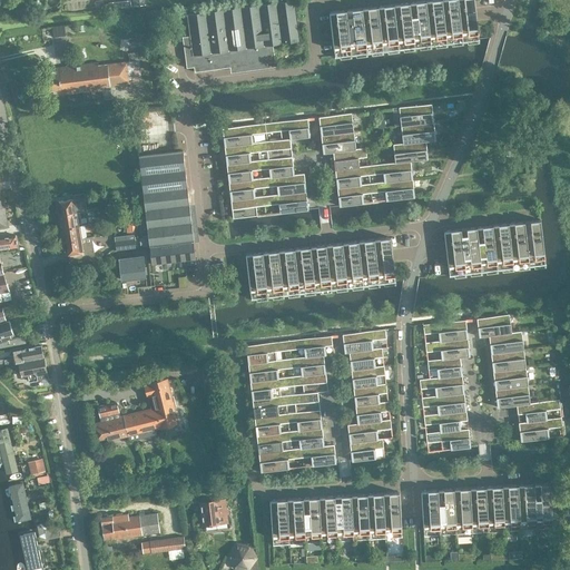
[(183,37),(184,49),(188,48),(188,55),(185,56),(187,68),(194,67),(195,71),(275,60),(273,45),(301,40),(295,0),(288,0),(187,15),(189,36),(183,37)]
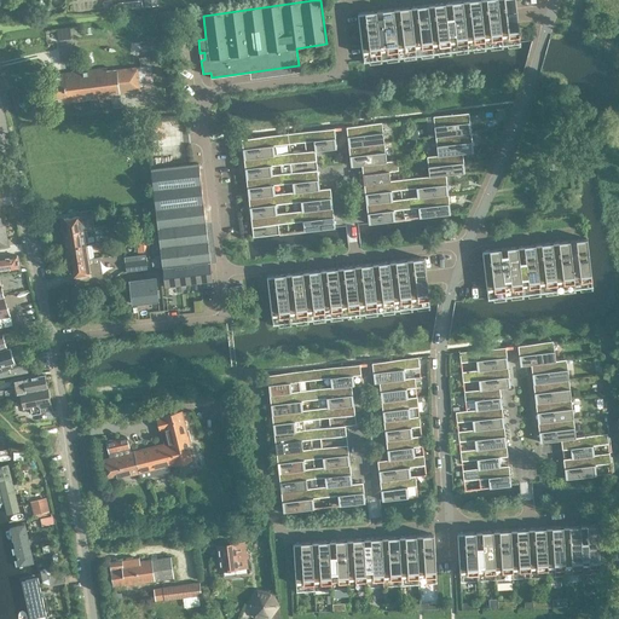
[(479,0),(468,0),(462,1),(468,48),(485,46),(479,0)]
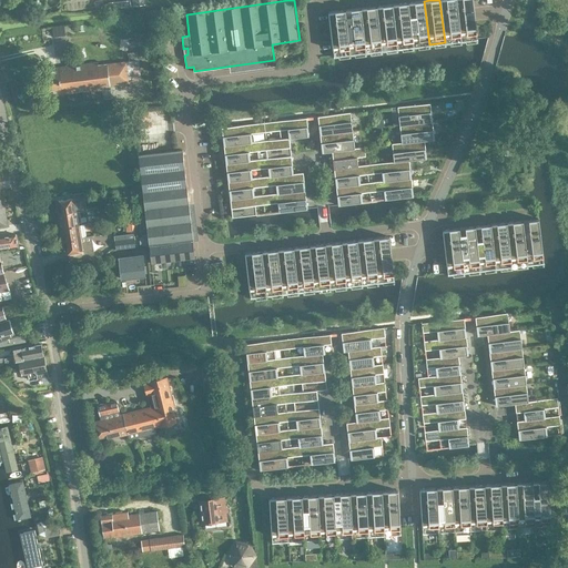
[(455,0),(439,0),(445,42),(460,41),(455,0)]
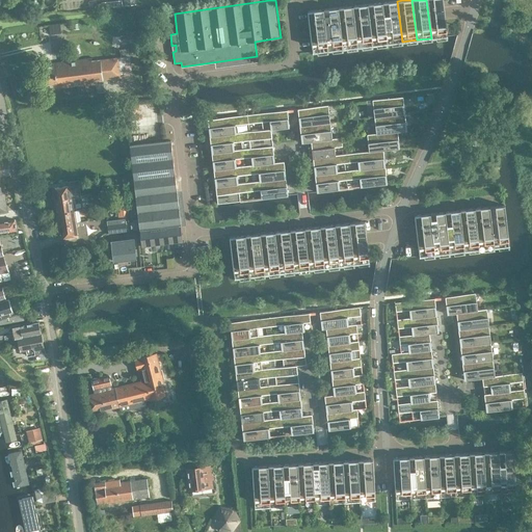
[(443,0),(426,0),(431,38),(447,36),(443,0)]
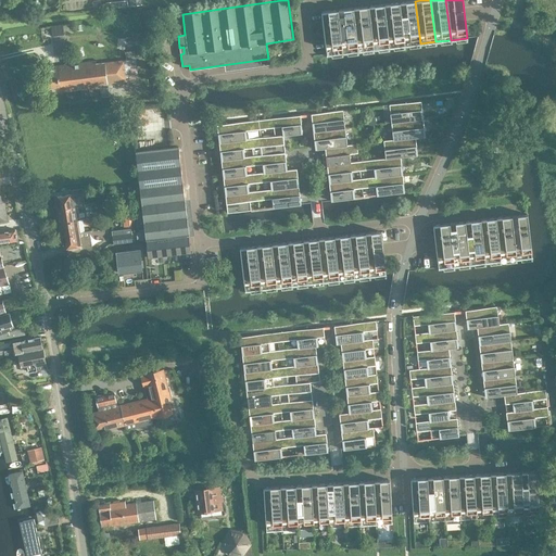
[(415,1),(400,2),(404,46),(420,43),(415,1)]
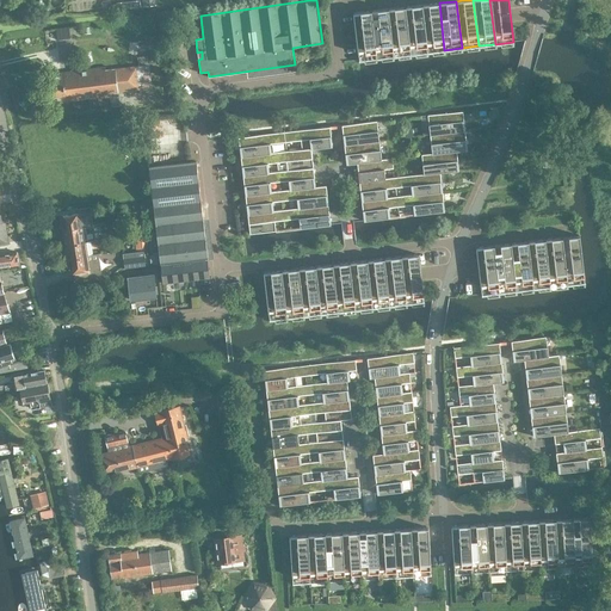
[(439,2),(421,5),(427,51),(444,50),(439,2)]
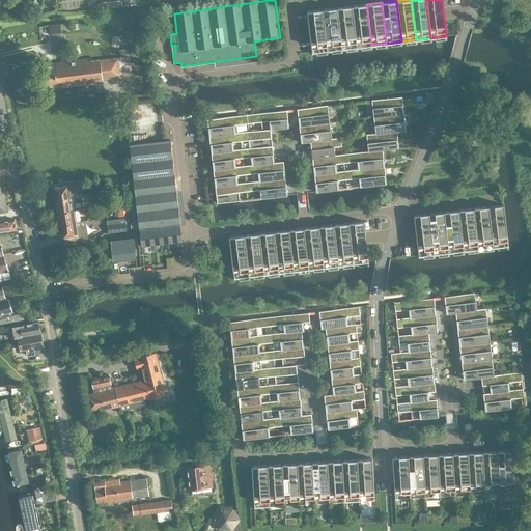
[(366,4),(352,6),(357,47),(371,45),(366,4)]
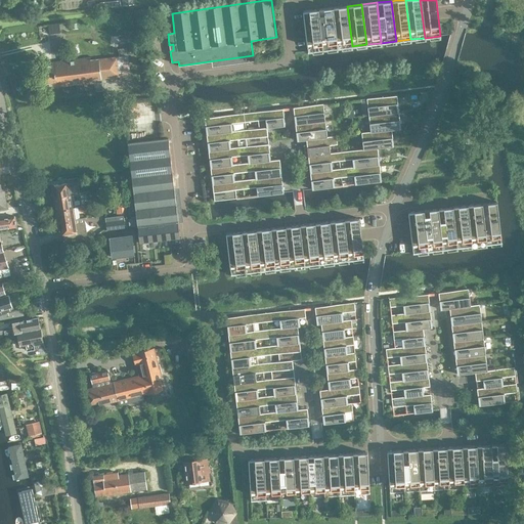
[(347,6),(333,7),(337,48),(352,46),(347,6)]
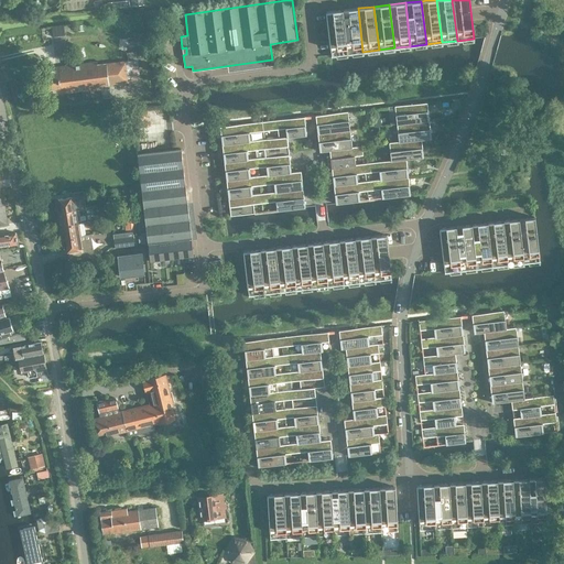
[(358,8),(343,10),(347,53),(362,52),(358,8)]
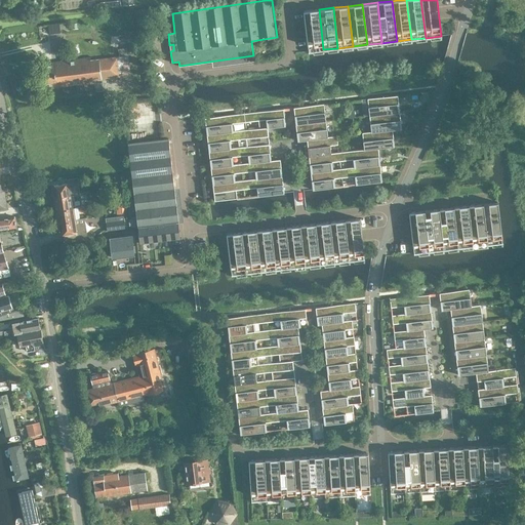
[(319,9),(304,11),(308,51),(323,49),(319,9)]
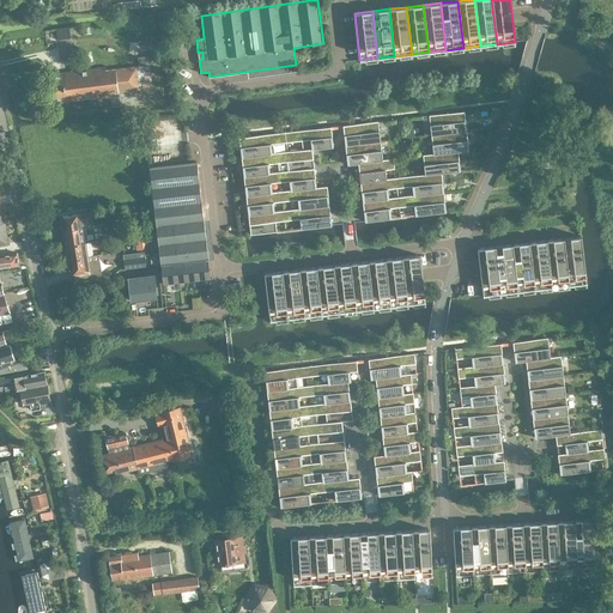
[(56,28),(56,30),(58,40),(74,37),(73,26),(64,28),(56,28)]
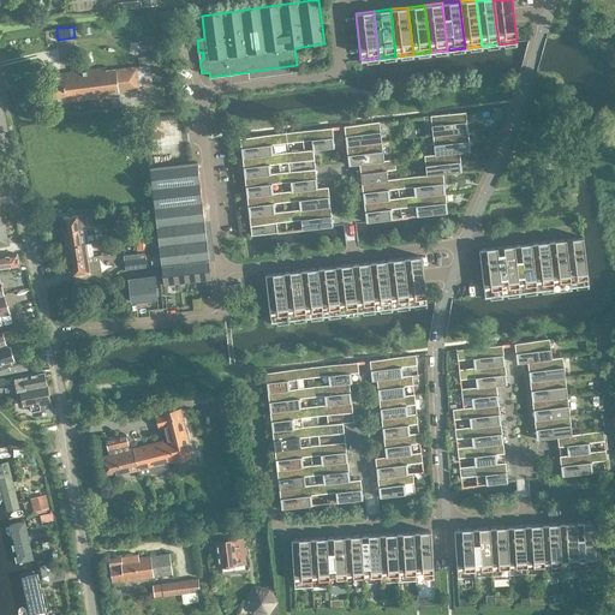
[(119,91),(141,89),(142,89),(153,87),(150,65),(137,66),(117,69),(117,70),(106,71),(106,67),(48,76),(52,102),(109,95),(108,91),(118,90),(118,91),(119,91)]
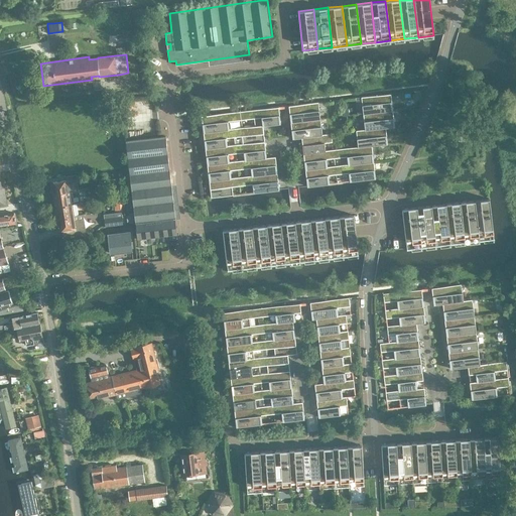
[(391,94),(361,97),(363,113),(393,110),(391,94)]
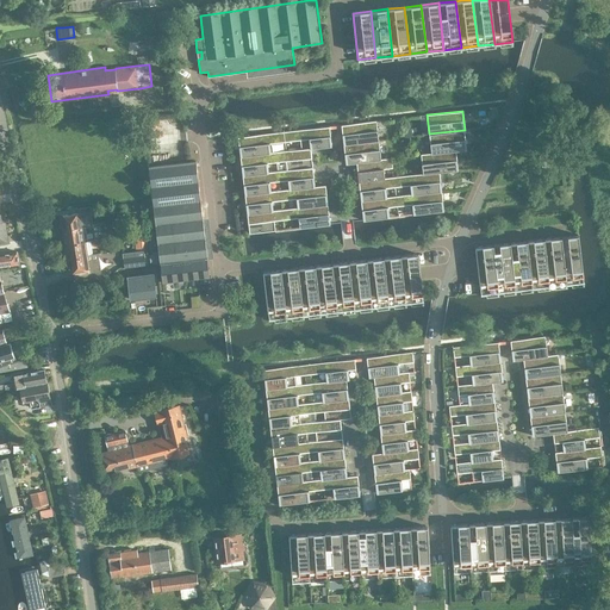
[(377,120),(341,125),(343,144),(379,139),(377,120)]
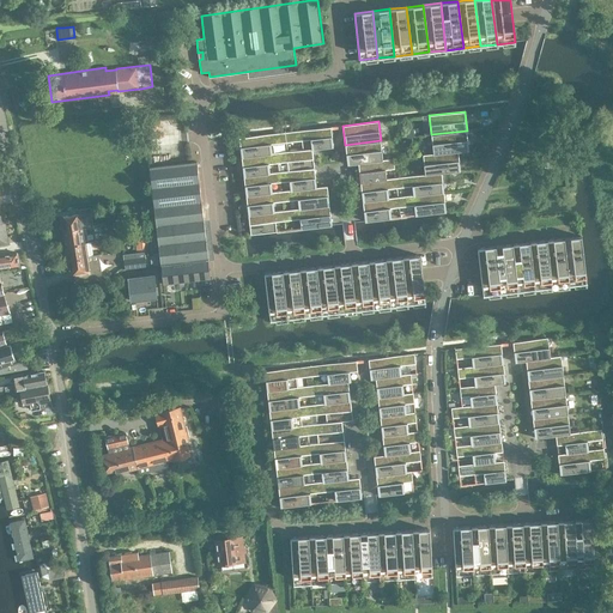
[(331,127),(285,132),(287,152),(311,150),(333,147),(331,127)]
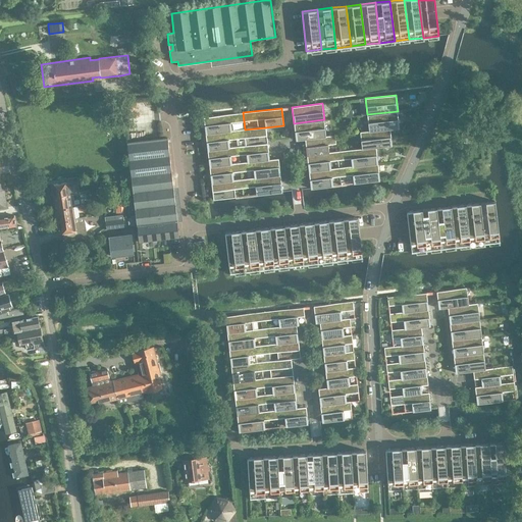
[(398,111),(367,114),(369,132),(390,129),(400,128),(398,111)]
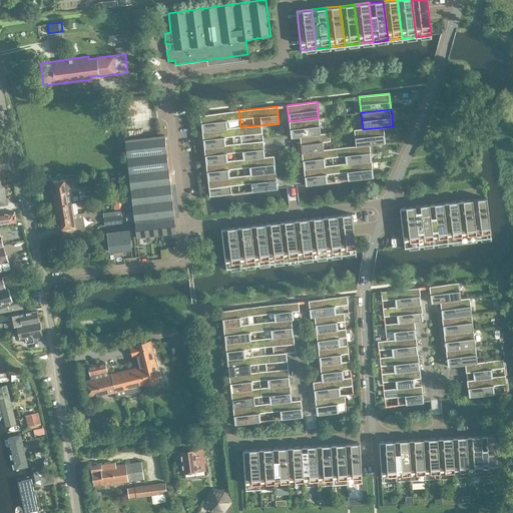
[(238,110),(200,115),(202,131),(231,128),(240,127),(238,110)]
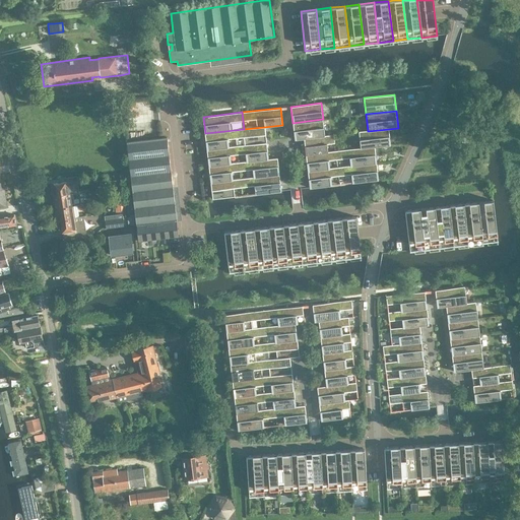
[(323,119),(293,123),(295,140),(304,138),(324,136),(323,119)]
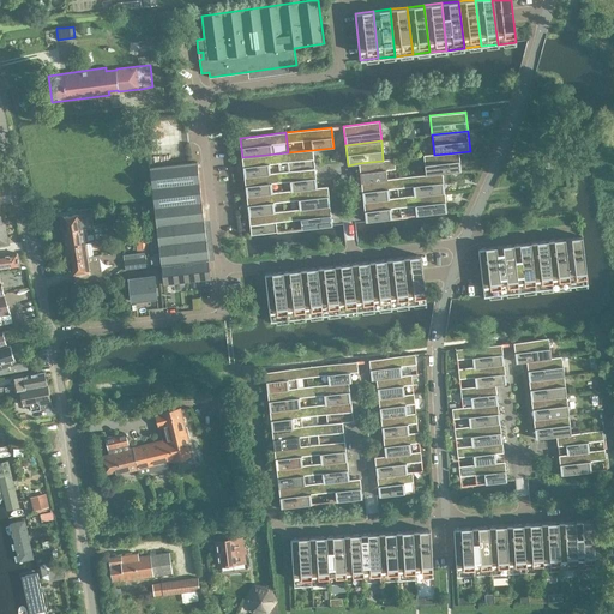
[(288,152),(277,154),(280,173),(314,168),(312,150),(288,152)]
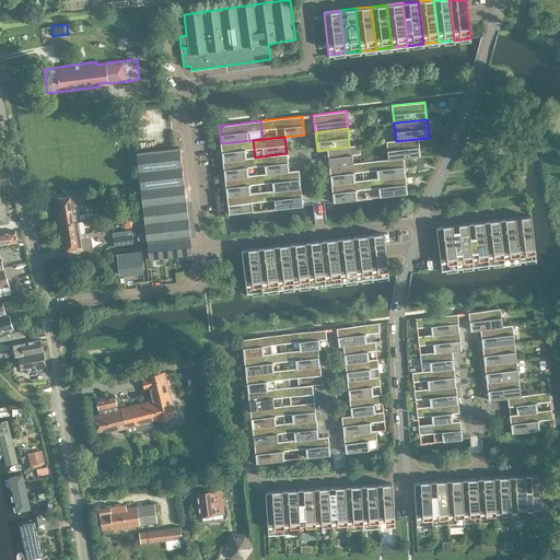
[(396,141),(386,142),(388,160),(404,159),(421,156),(419,139),(396,141)]
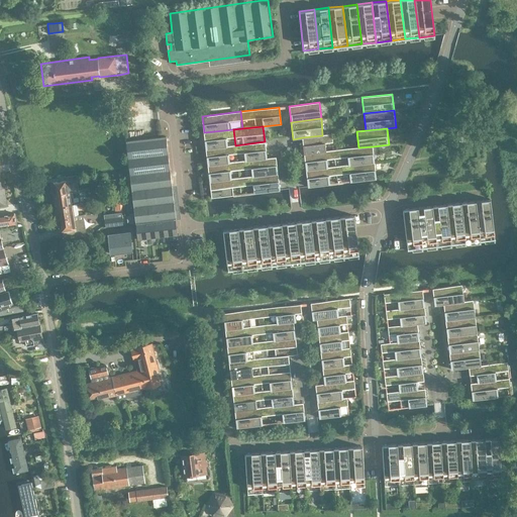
[(233,129),(204,132),(206,148),(235,145),(233,129)]
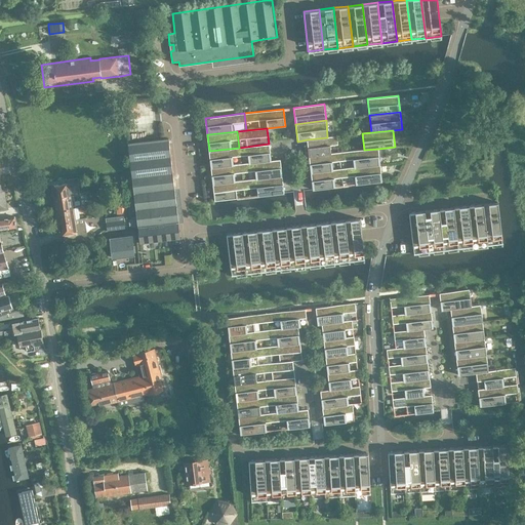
[(336,135),(327,137),(307,139),(309,156),(338,153),(336,135)]
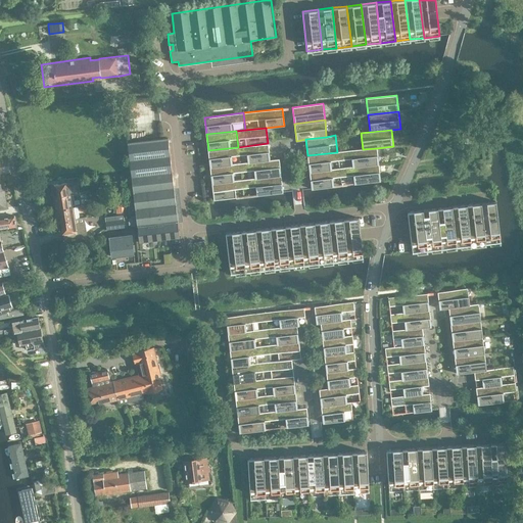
[(161,139),(128,142),(130,160),(170,156),(168,138),(161,139)]
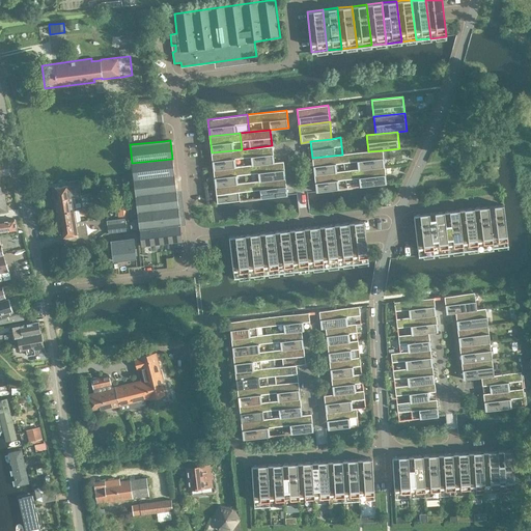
[(272,145),(242,149),(244,166),(274,162),(272,145)]
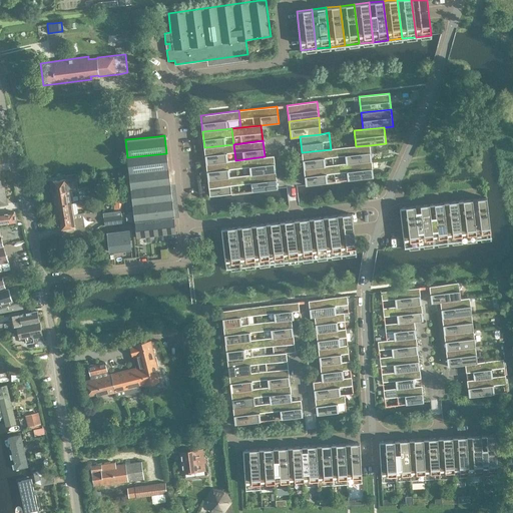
[(233,144),(204,147),(206,163),(235,160),(233,144)]
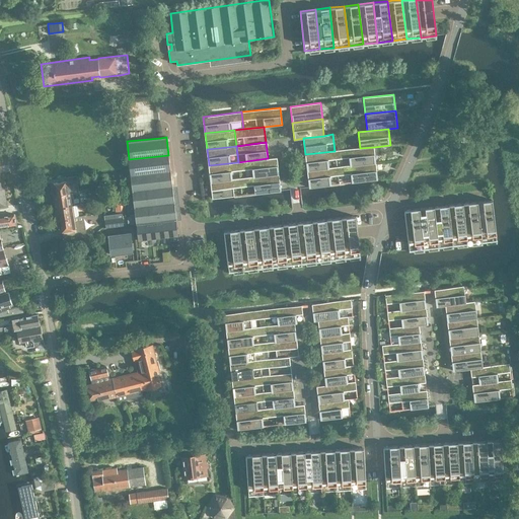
[(375,162),(374,147),(360,148),(335,151),(337,167),(375,162)]
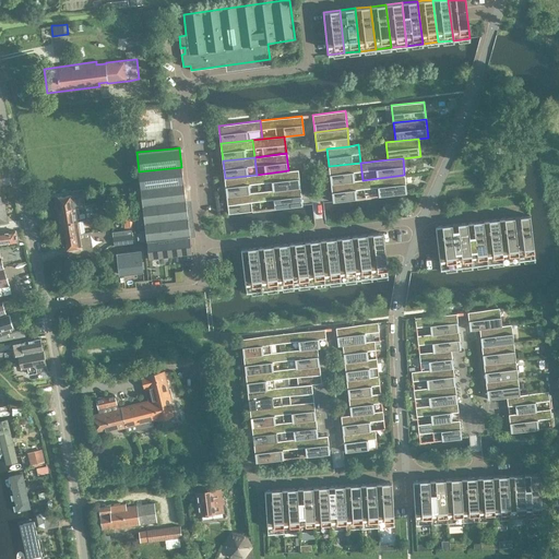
[(331,183),(363,180),(360,163),(329,166),(331,183)]
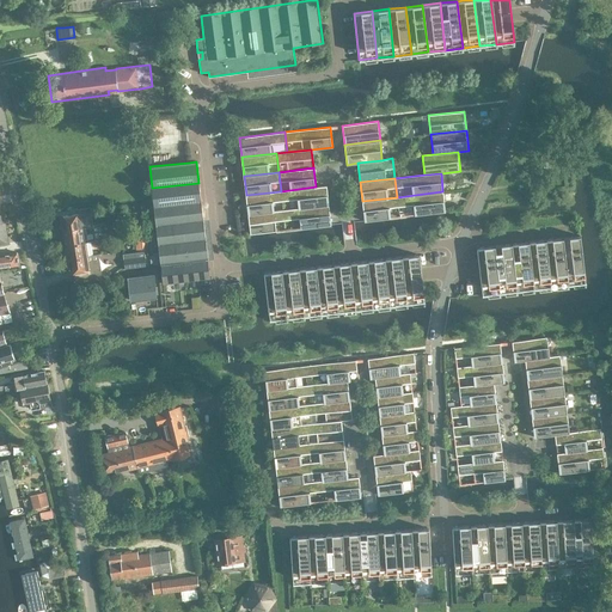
[(199,183),(152,188),(154,206),(201,201),(199,183)]
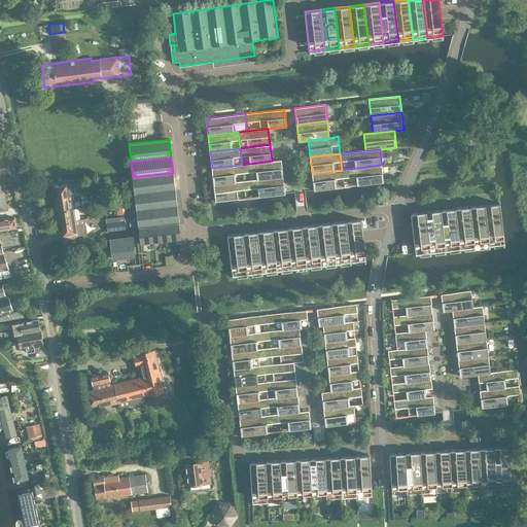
[(272,161),(242,165),(244,181),(283,176),(281,160),(272,161)]
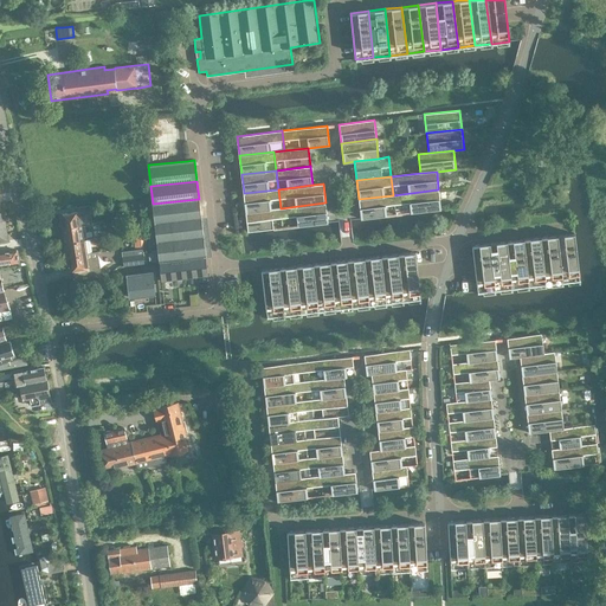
[(278,189),(244,193),(245,212),(281,208),(278,189)]
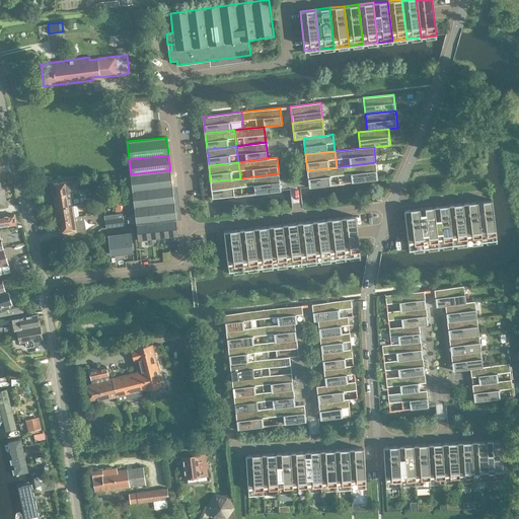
[(375,162),(337,167),(339,183),(377,179),(375,162)]
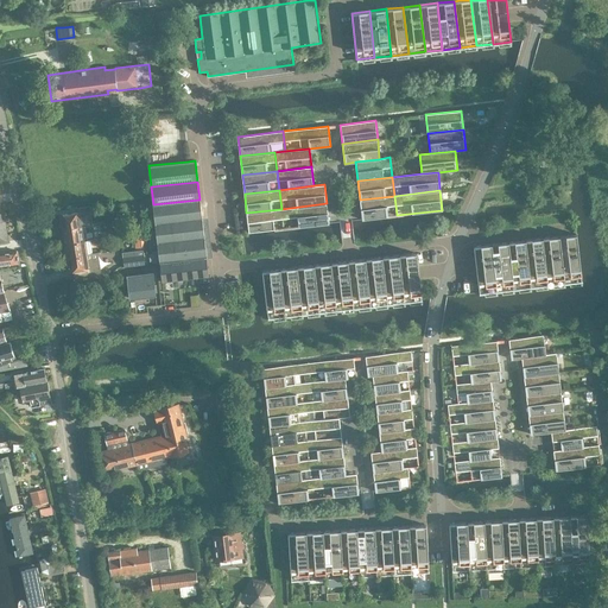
[(394,196),(360,200),(362,220),(397,215),(394,196)]
